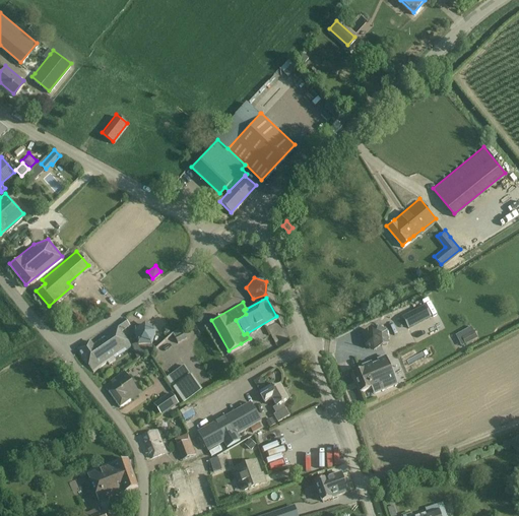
[(406,317),(411,328),(434,319),(429,307),(406,317)]
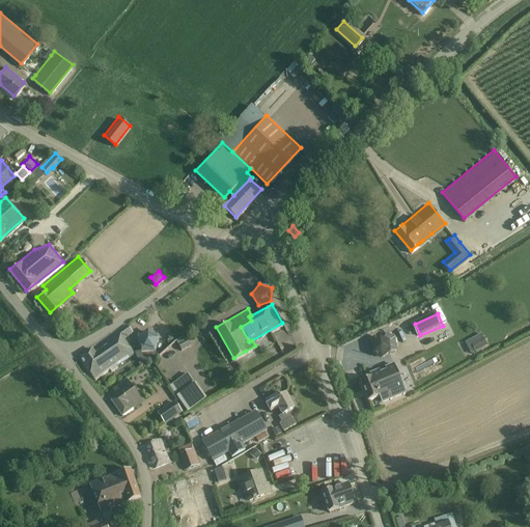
[(133,351),(121,335),(131,329),(124,322),(78,354),(95,376),(109,366),(111,368),(117,364),(115,362),(133,351)]
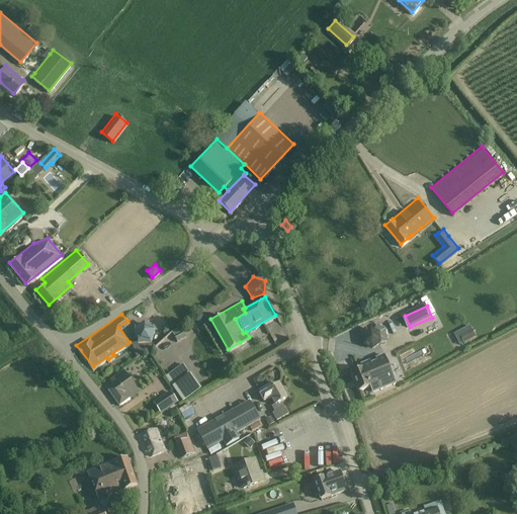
[(152,343),(151,340),(156,327),(145,318),(133,326),(137,340),(131,342),(136,354),(148,347),(147,346),(152,343)]
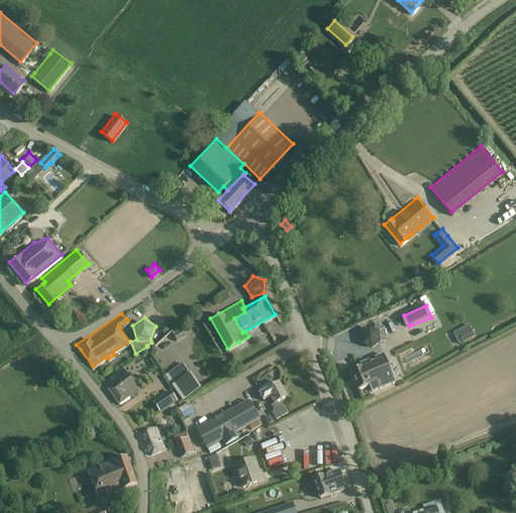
[(380,339),(380,338),(385,338),(384,325),(375,320),(374,326),(369,324),(360,330),(362,341),(371,345),(380,339)]
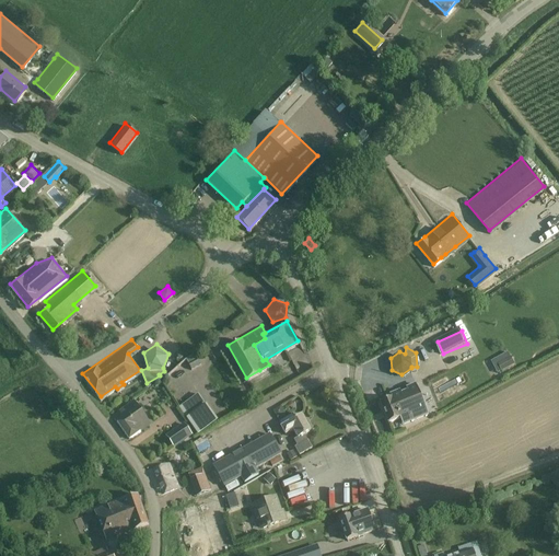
[(500,368),(513,360),(509,354),(496,360),(500,368)]
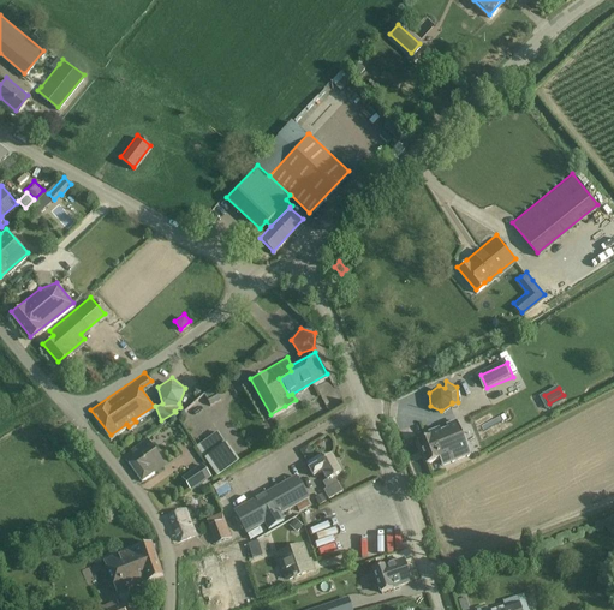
[(209,402),(220,396),(216,389),(206,395),(209,402)]
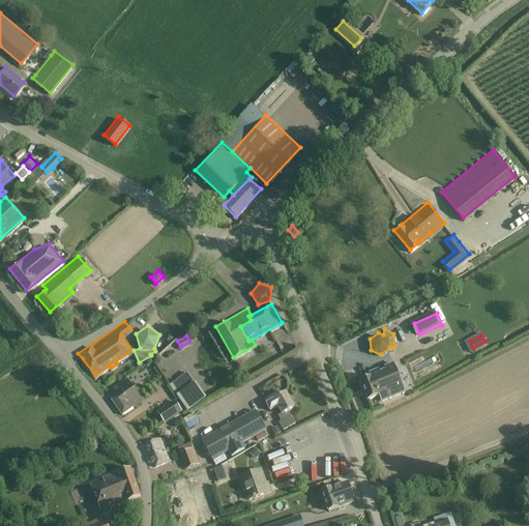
[(359,377),(366,397),(378,392),(380,398),(405,388),(392,360),(384,363),(385,367),(379,369),(378,367),(369,370),(370,373),(359,377)]
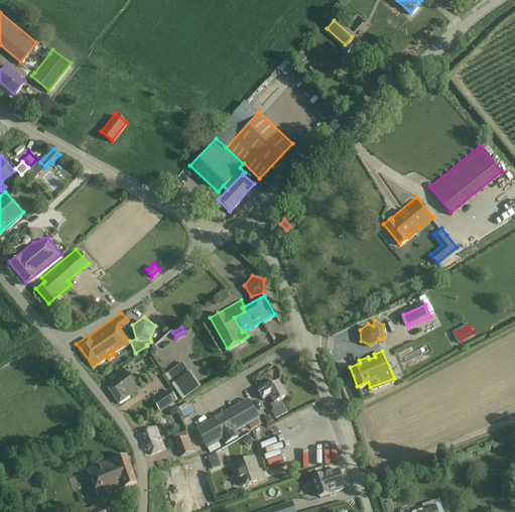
[(163,372),(181,397),(200,384),(181,359),(163,372)]
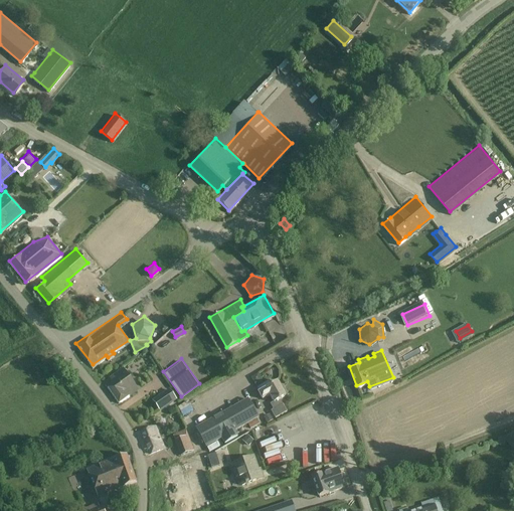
[(123,366),(104,379),(119,400),(129,393),(128,392),(137,386),(123,366)]
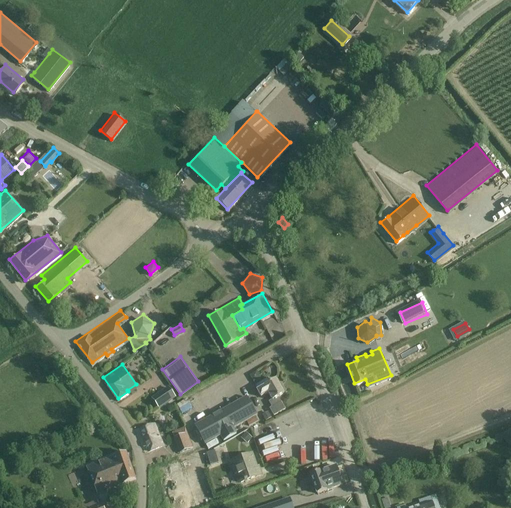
[(267,389),(271,396),(267,398),(271,404),(268,405),(273,413),(284,406),(277,394),(283,390),(275,376),(256,387),(260,393),(267,389)]
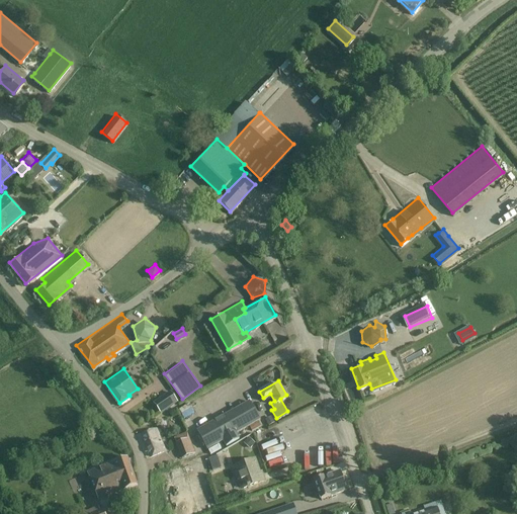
[(156,403),(160,410),(176,399),(169,389),(159,396),(161,399),(156,403)]
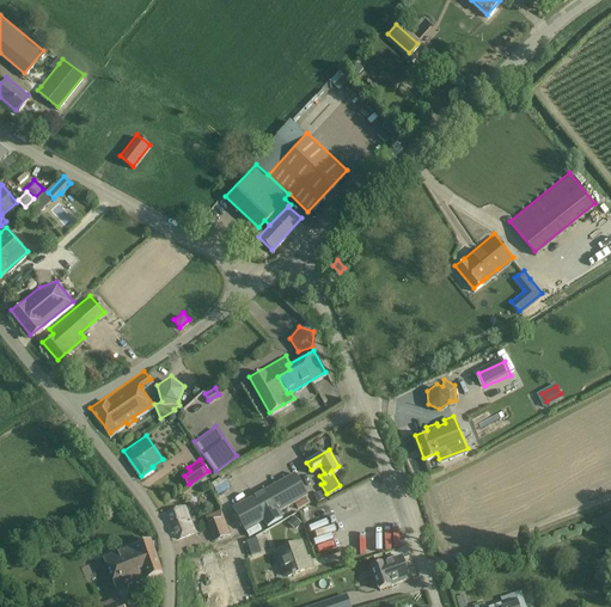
[(294,470),(251,492),(231,504),(244,527),(262,517),(266,523),(282,514),(279,508),(307,492),(294,470)]
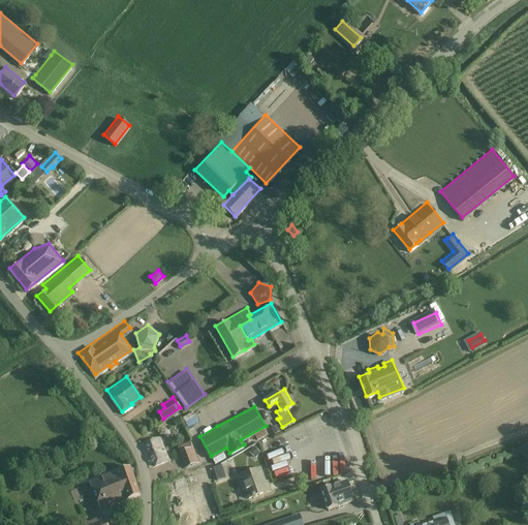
[(187,422),(197,419),(193,409),(184,412),(187,422)]
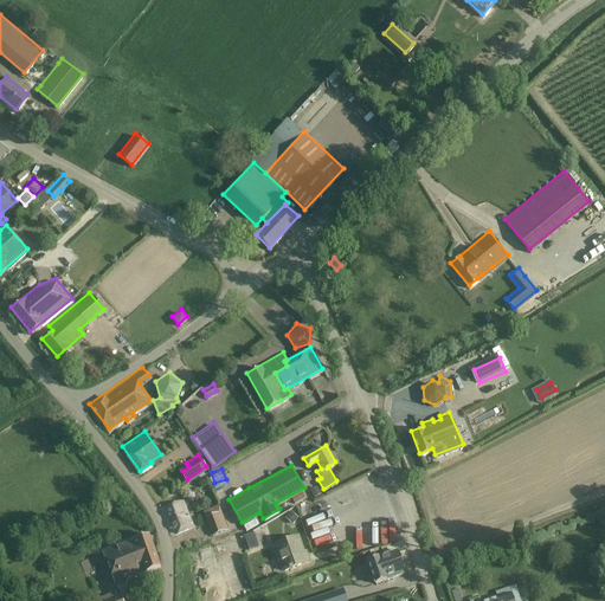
[(175,529),(192,523),(182,498),(166,504),(175,529)]
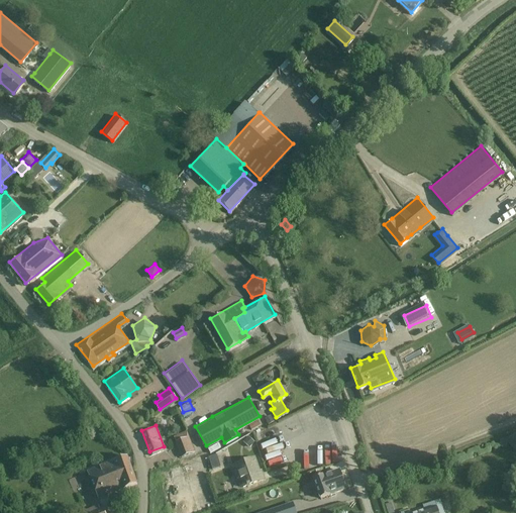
[(174,439),(180,455),(194,449),(188,433),(174,439)]
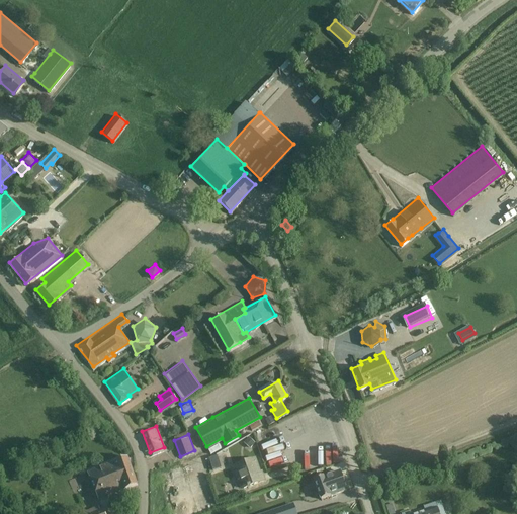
[(243,443),(255,443),(255,434),(243,434),(243,443)]
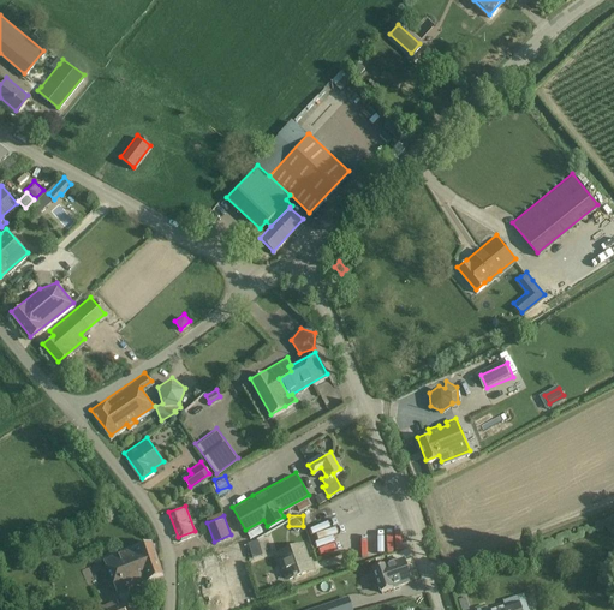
[(392,546),(392,544),(399,544),(400,527),(382,527),(382,530),(374,530),(374,546),(392,546)]
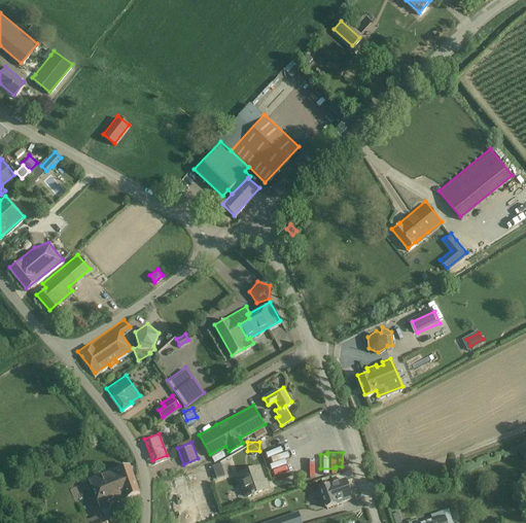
[(223,473),(219,461),(212,463),(215,476),(223,473)]
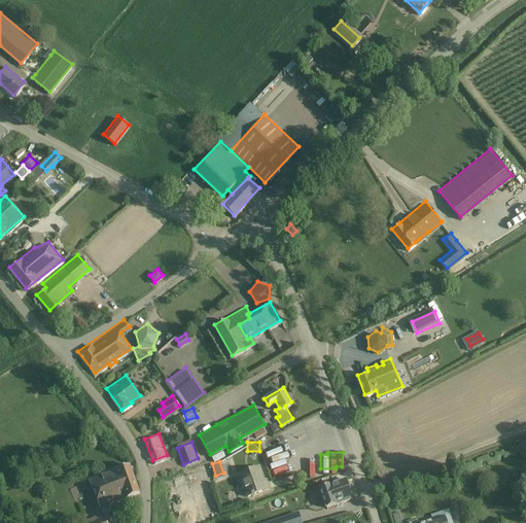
[(101,502),(126,493),(139,488),(129,462),(91,477),(101,502)]
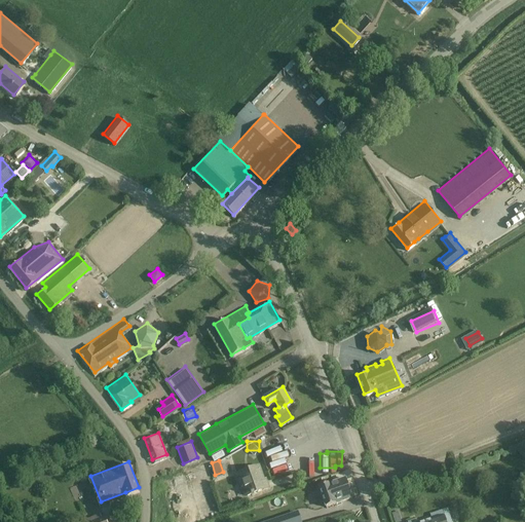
[(240,479),(246,492),(268,485),(265,476),(263,477),(258,463),(236,471),(239,480),(240,479)]
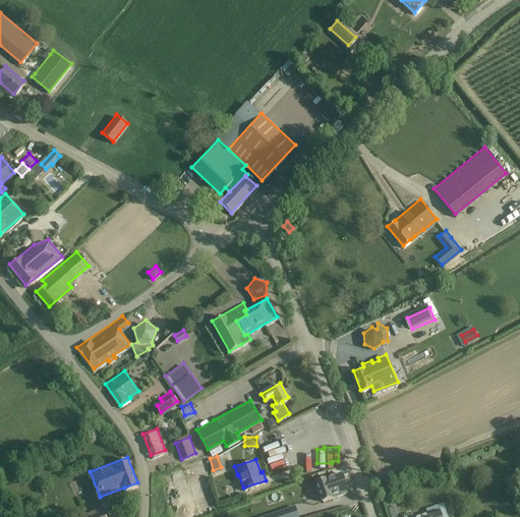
[(314,479),(322,499),(347,490),(341,470),(314,479)]
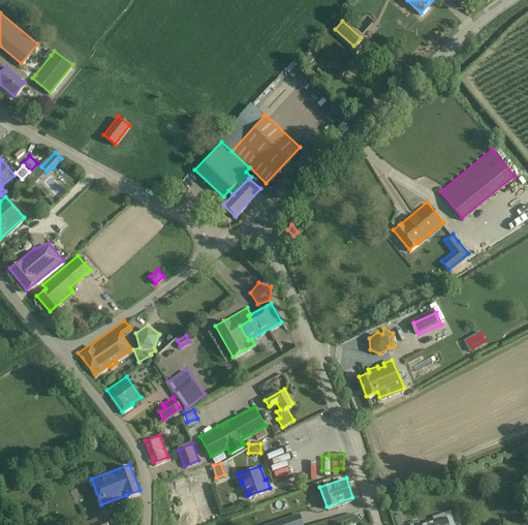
[(107,524),(103,516),(101,517),(100,514),(85,520),(87,524),(107,524)]
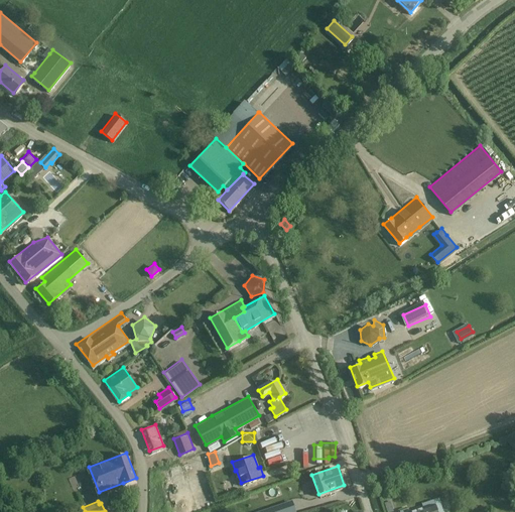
[(255,511),(281,511),(279,503),(255,511)]
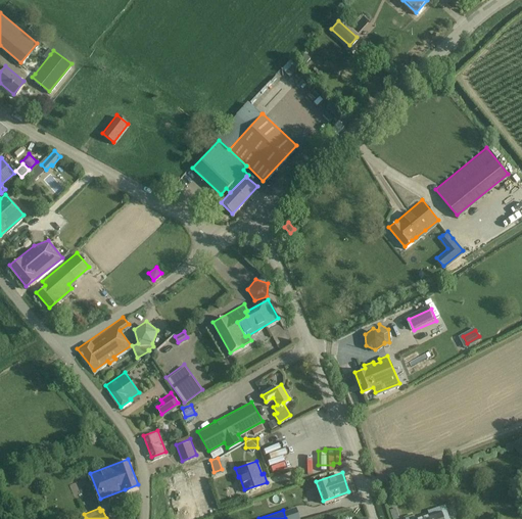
[(443,518),(441,510),(412,518),(443,518)]
